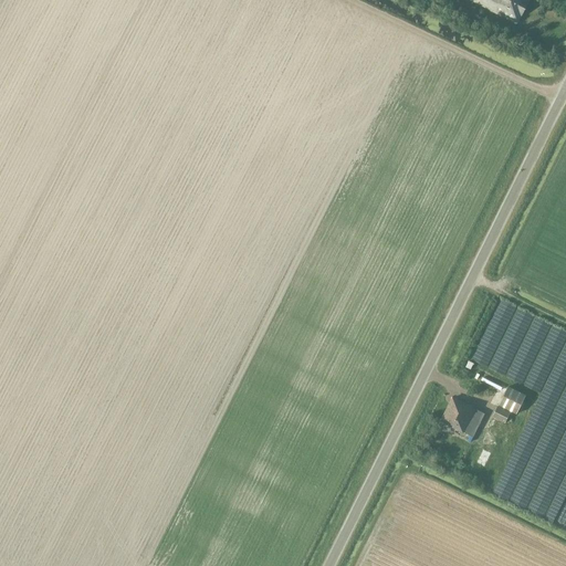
[(469,0),(515,23),(527,0),(469,0)]
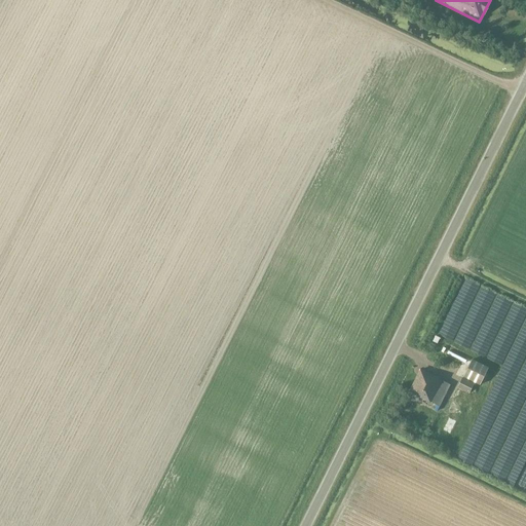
[(471,360),(462,377),(480,384),(488,368),(471,360)]
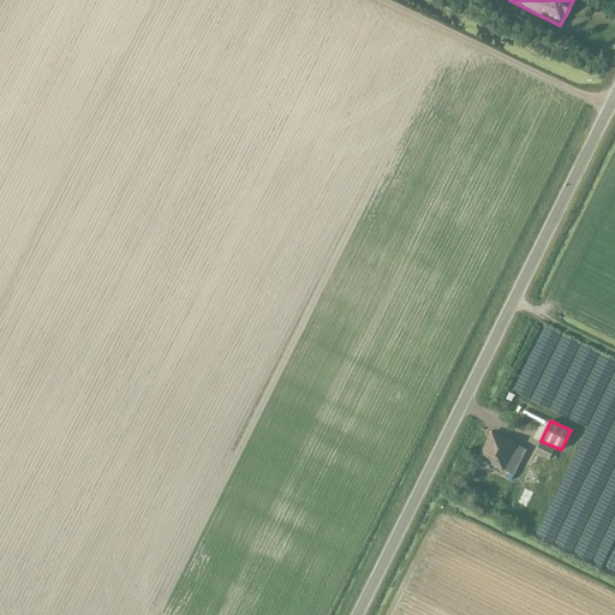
[(491,433),(479,458),(503,470),(511,473),(513,476),(526,451),(524,449),(515,446),(517,445),(491,433)]
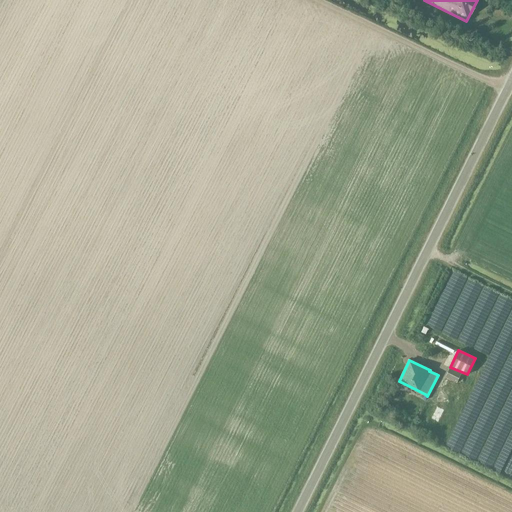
[(449,368),(444,378),(456,383),(462,386),(466,376),(449,368)]
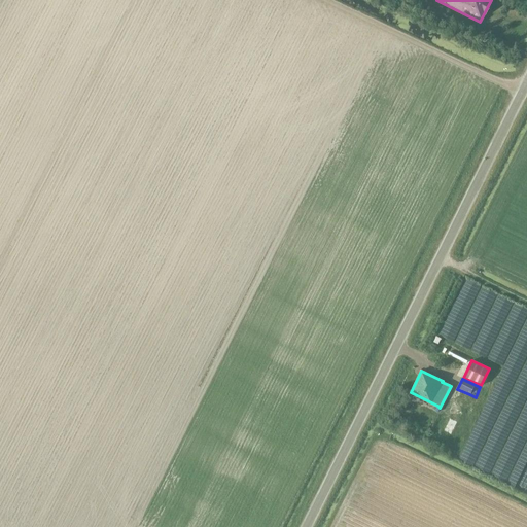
[(476,397),(469,394),(457,389),(452,401),(469,410),(476,397)]
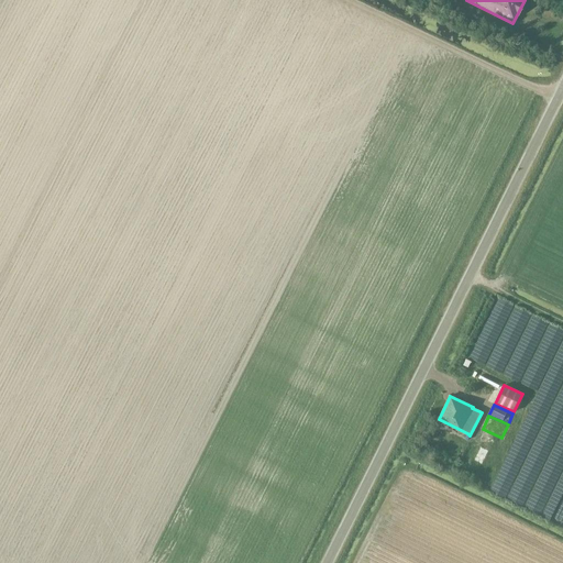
[(479,448),(473,461),(482,465),(489,450),(485,448),(484,449),(479,448)]
